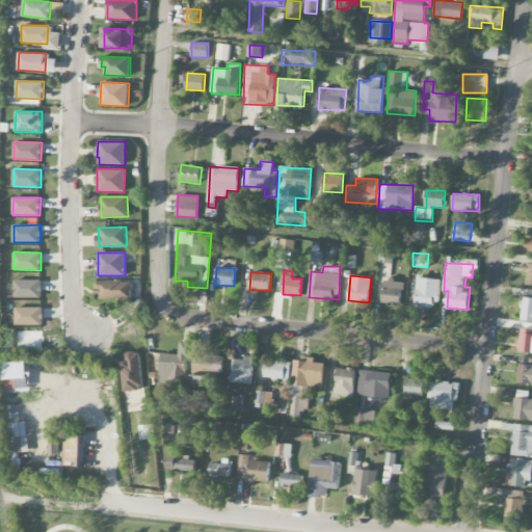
[(440,280),(418,276),(415,306),(436,309),(440,280)]
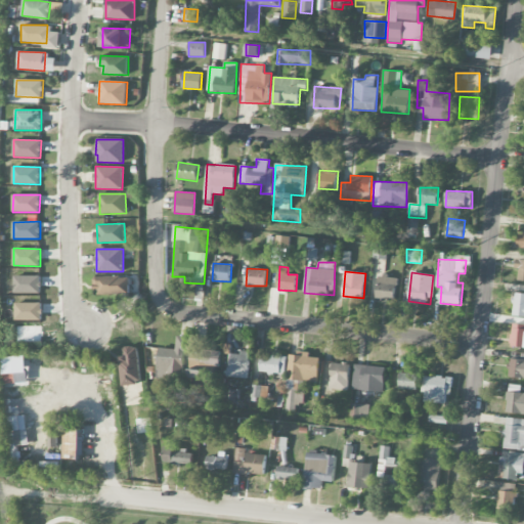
[(129,293),(129,275),(94,276),(94,294),(129,293)]
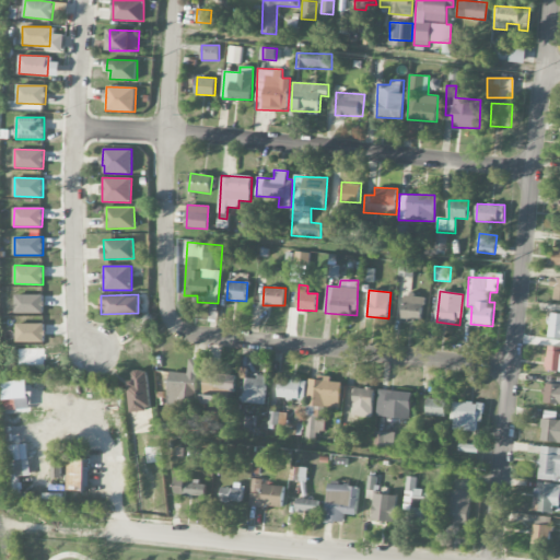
[(404,294),(403,319),(422,321),(424,295),(404,294)]
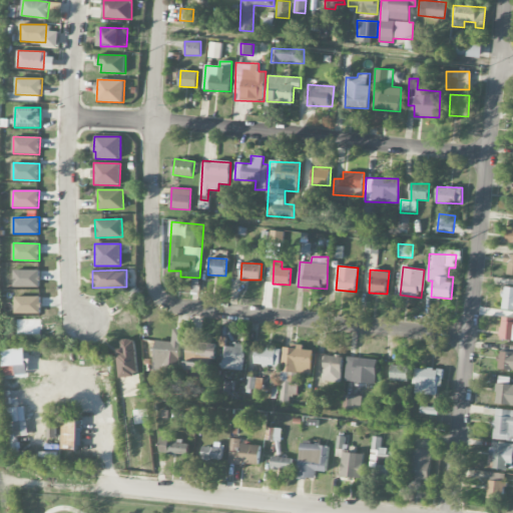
[(14,287),(40,287),(40,271),(14,271),(14,287)]
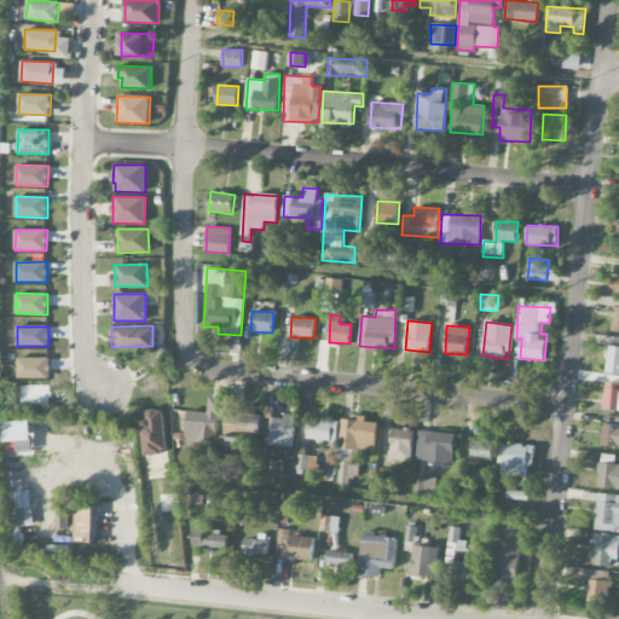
[(618,374),(618,346),(608,346),(607,374),(618,374)]
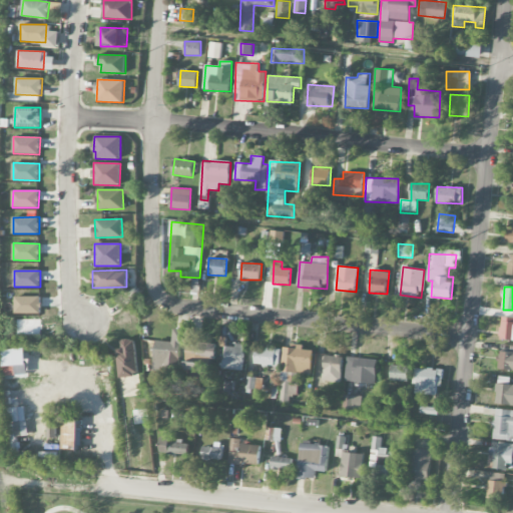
[(15,313),(41,314),(42,297),(15,296),(15,313)]
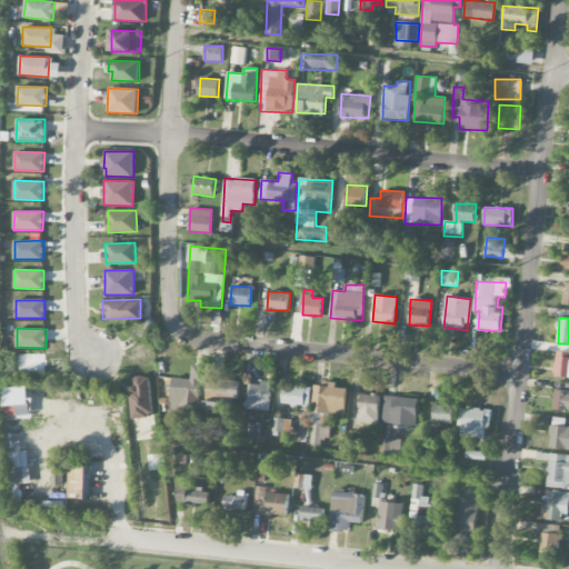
[(568,351),(556,351),(555,376),(568,377),(568,351)]
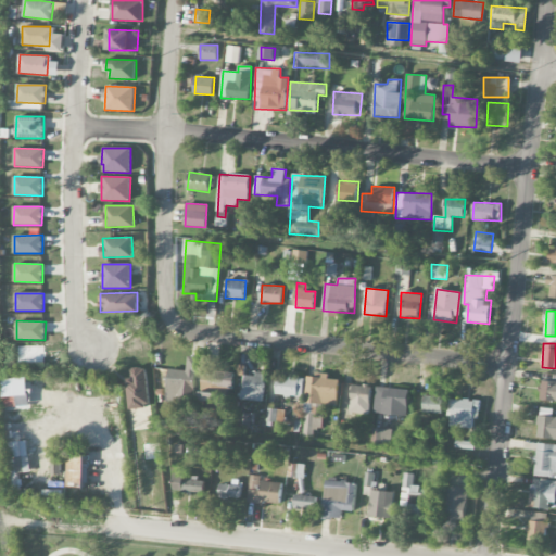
[(168,369),(167,401),(194,403),(197,374),(202,375),(203,357),(188,356),(187,370),(168,369)]
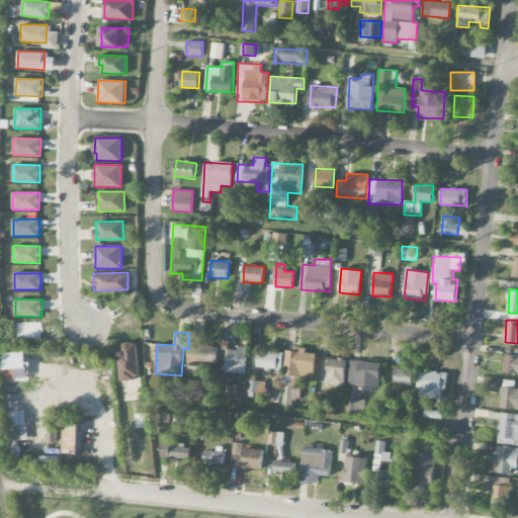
[(219,346),(189,344),(187,378),(196,379),(197,374),(207,374),(207,366),(218,366),(219,346)]
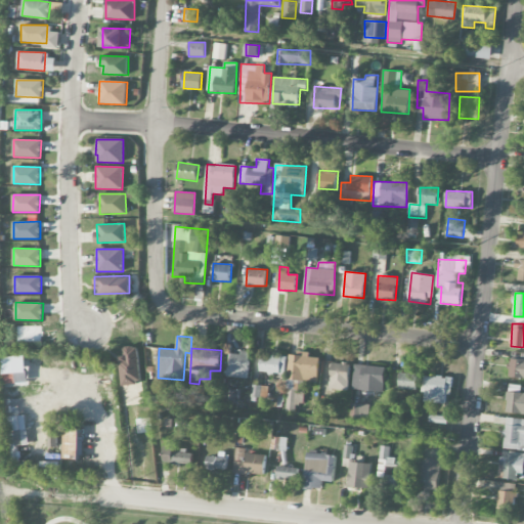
[(229,377),(249,378),(250,353),(230,352),(229,377)]
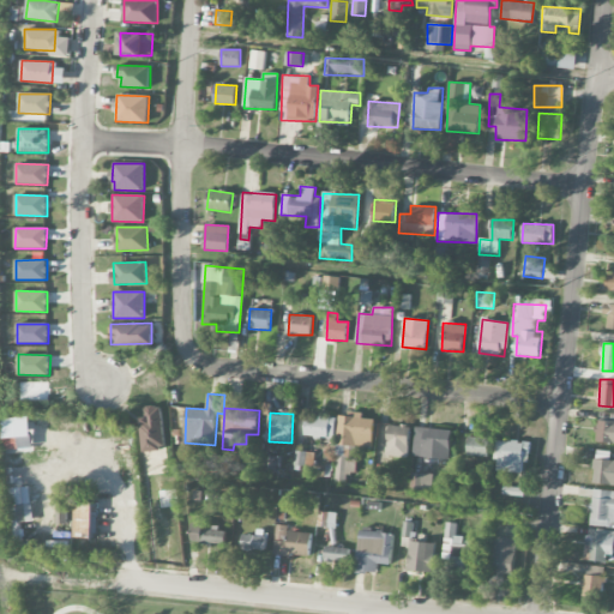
[(373,449),(375,420),(363,419),(363,415),(341,413),(335,470),(344,470),(347,446),(373,449)]
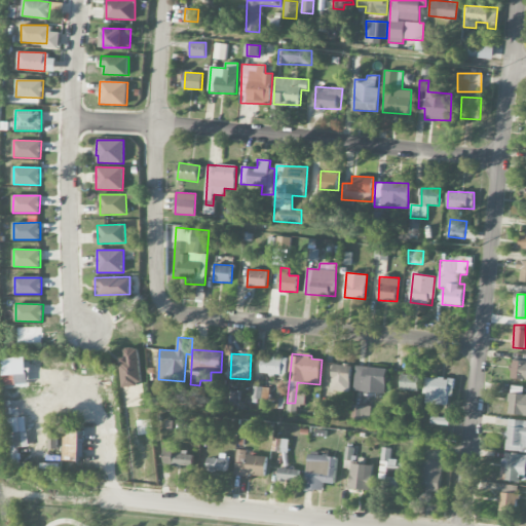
[(288,358),(262,357),(262,374),(288,375),(288,358)]
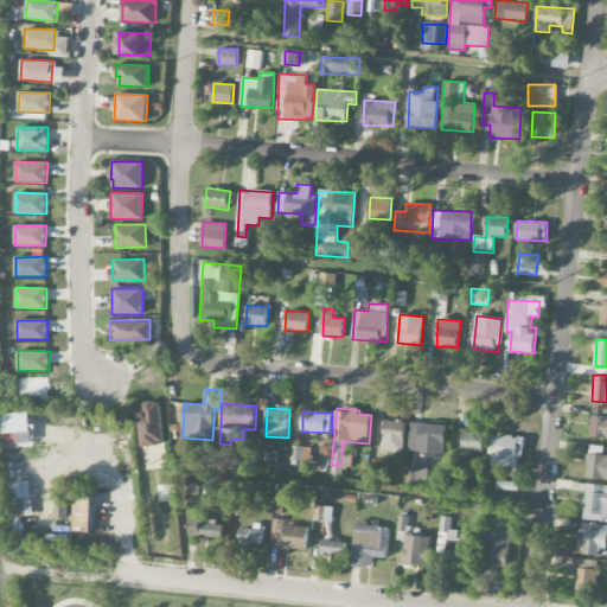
[(590,438),(606,438),(606,416),(592,416),(590,438)]
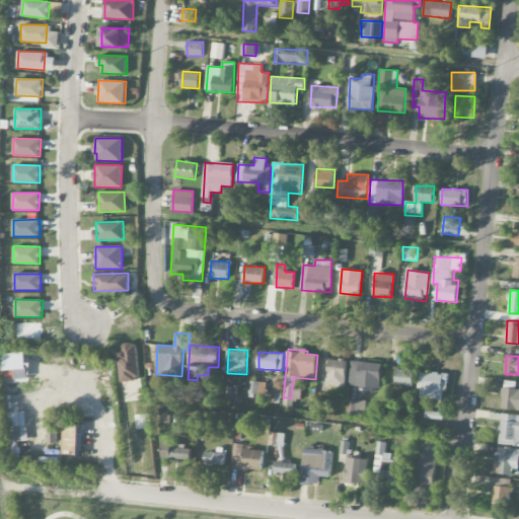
[(327,385),(346,386),(347,360),(328,359),(327,385)]
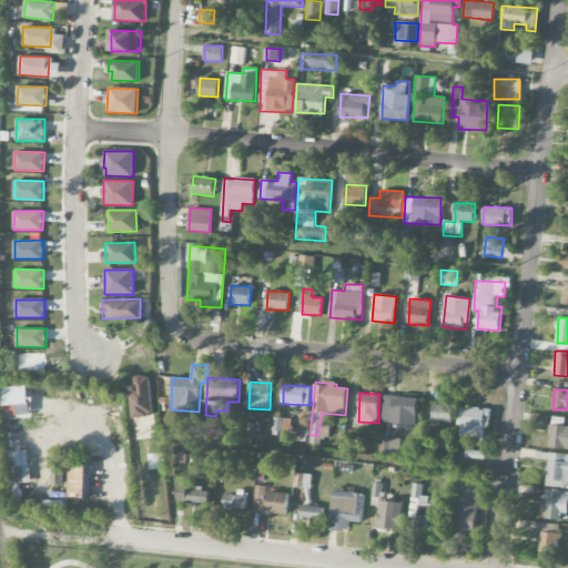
[(383,422),(416,424),(418,397),(385,395),(383,422)]
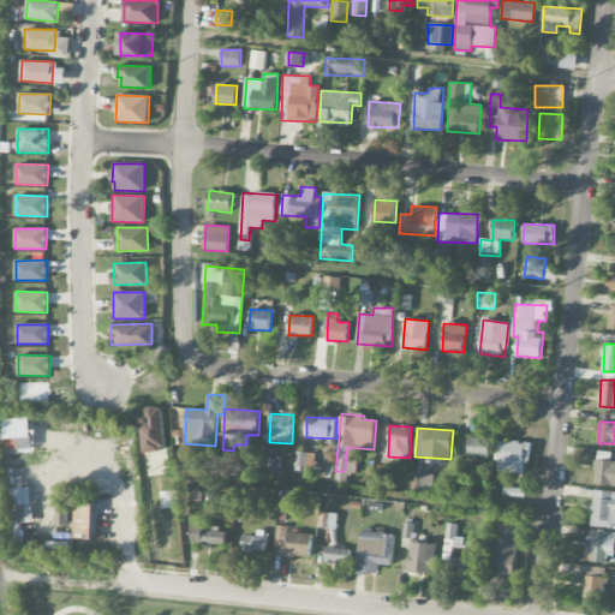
[(31,448),(29,431),(17,433),(19,449),(31,448)]
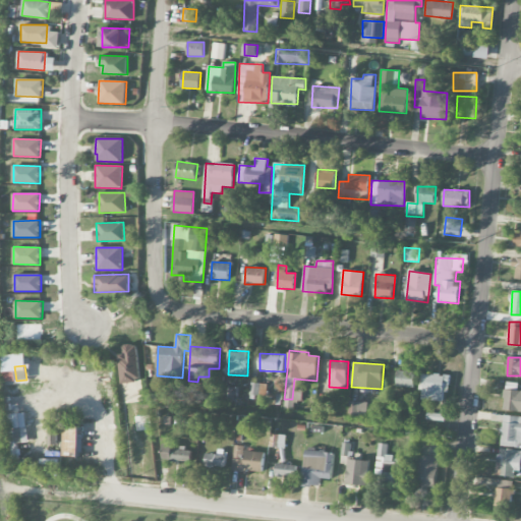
[(415,371),(398,370),(397,387),(415,387),(415,371)]
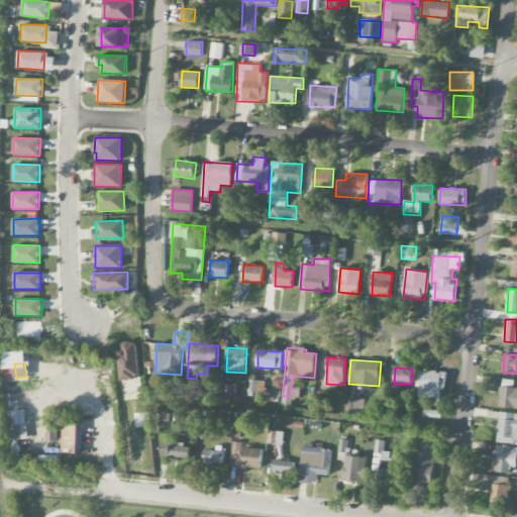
[(516,408),(516,387),(501,387),(500,408),(516,408)]
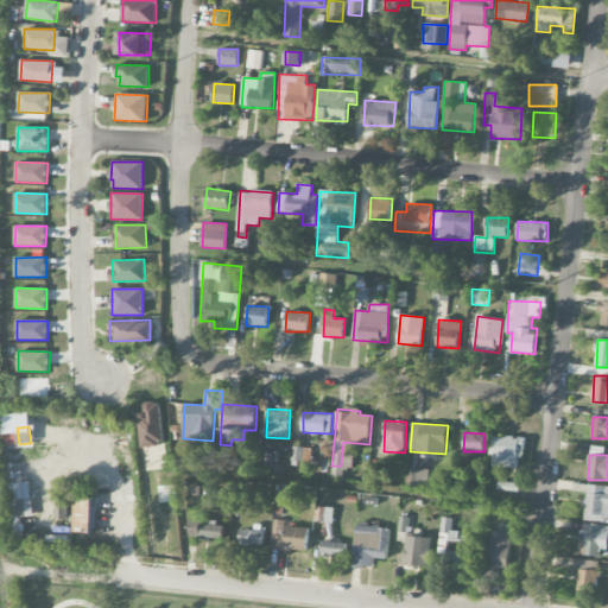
[(429,469),(409,468),(407,486),(429,487),(429,469)]
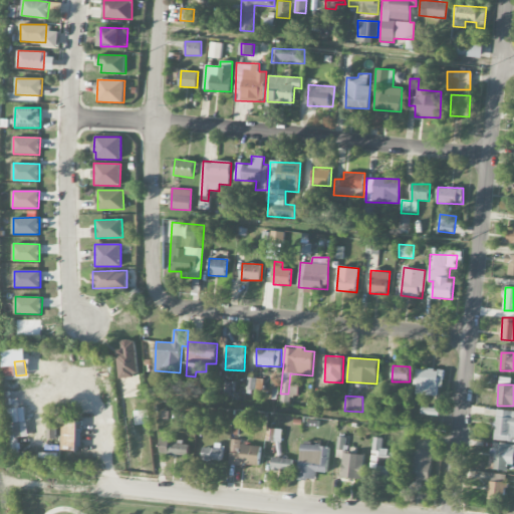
[(7,409),(10,444),(17,444),(16,438),(28,437),(25,408),(7,409)]
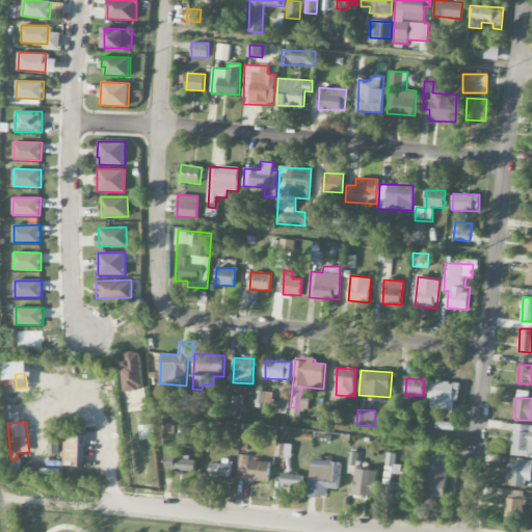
[(531,426),(514,425),(512,456),(531,457),(531,426)]
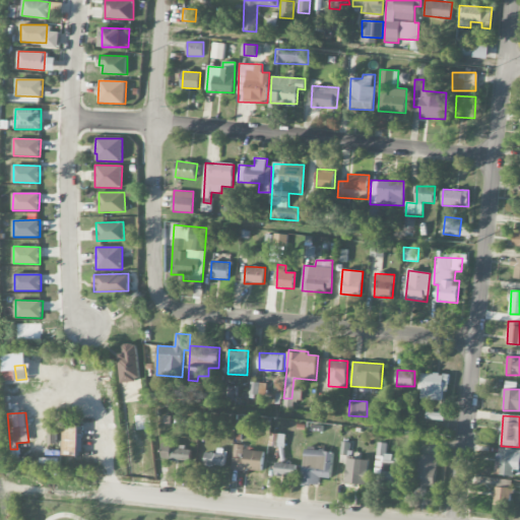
[(49,444),(59,443),(59,421),(48,421),(49,444)]
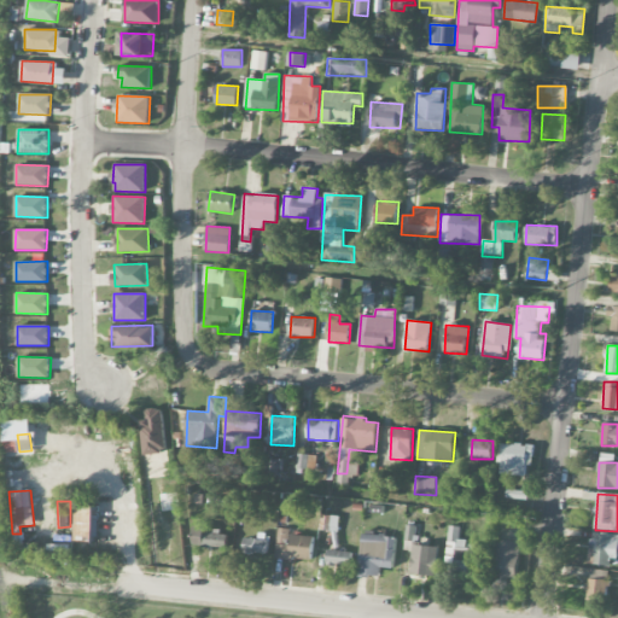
[(339,516),(321,514),(320,530),(338,531),(339,516)]
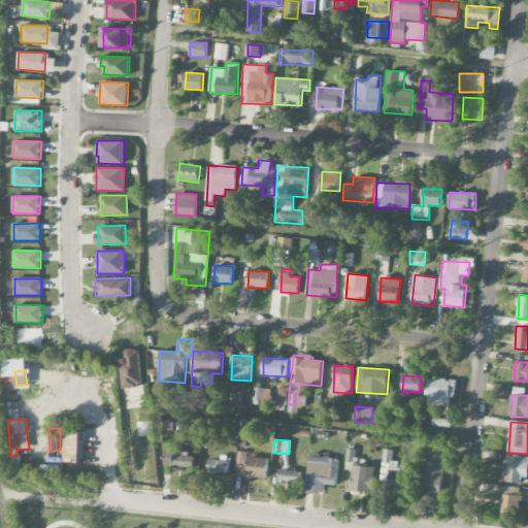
[(383,473),(388,473),(388,490),(410,490),(410,464),(393,463),(393,450),(384,450),(383,473)]
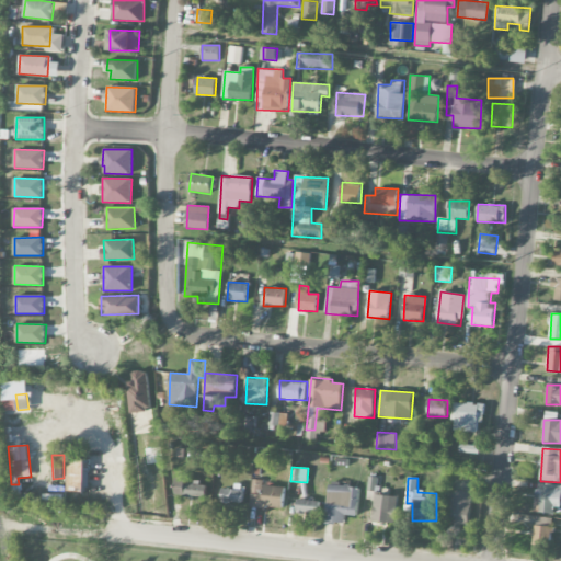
[(186,483),(186,479),(175,479),(175,496),(206,497),(206,483),(186,483)]
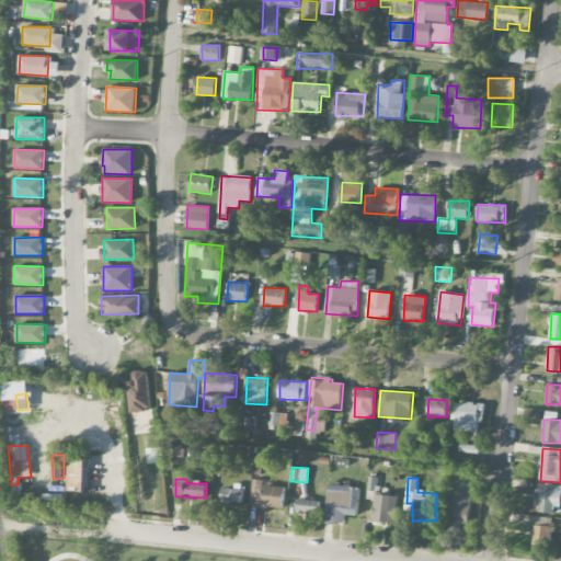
[(263,485),(263,480),(251,479),(251,506),(284,508),(285,487),(263,485)]
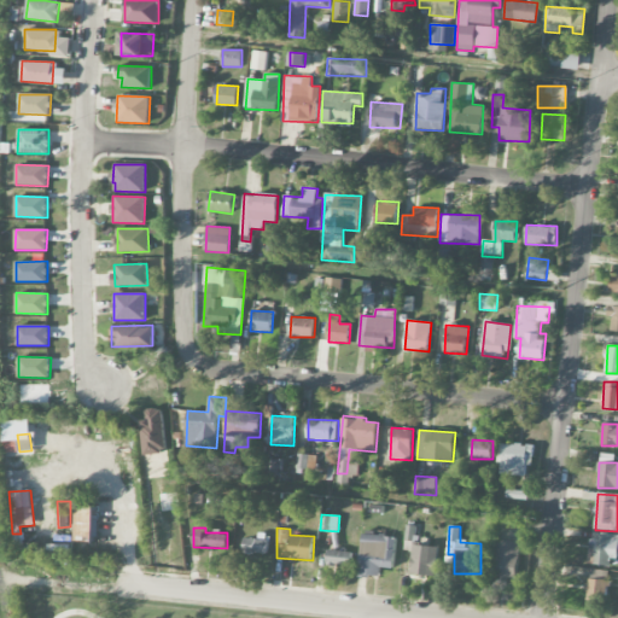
[(611,558),(617,558),(617,532),(590,531),(589,564),(610,565),(611,558)]
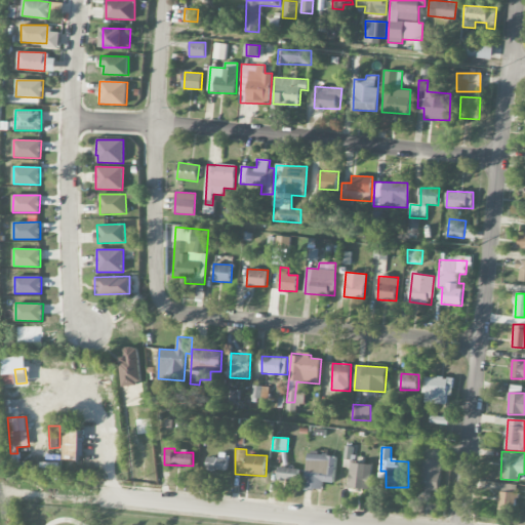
[(323,490),(324,482),(334,483),(337,456),(308,453),(305,488),(323,490)]
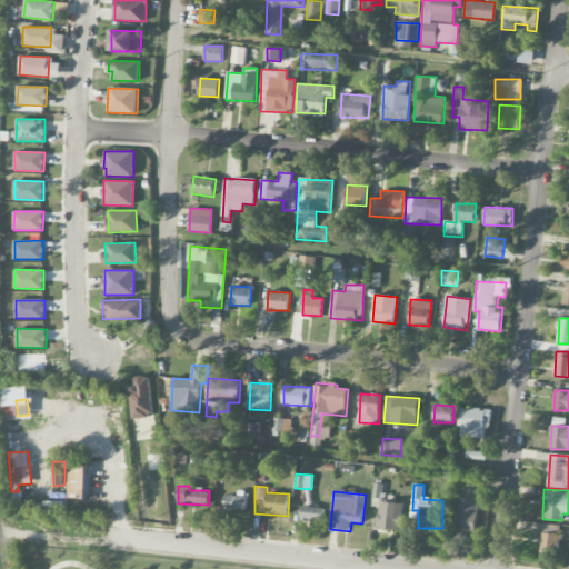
[(247,496),(225,495),(223,509),(247,510),(247,496)]
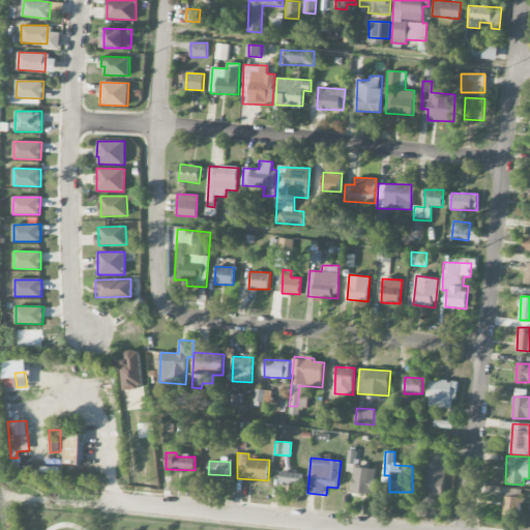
[(425,494),(445,495),(445,464),(427,463),(425,494)]
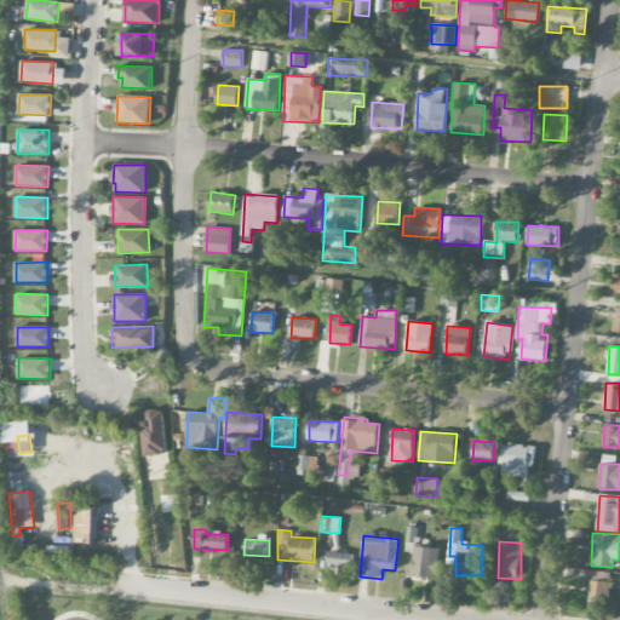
[(440,547),(414,546),(413,577),(438,578),(440,547)]
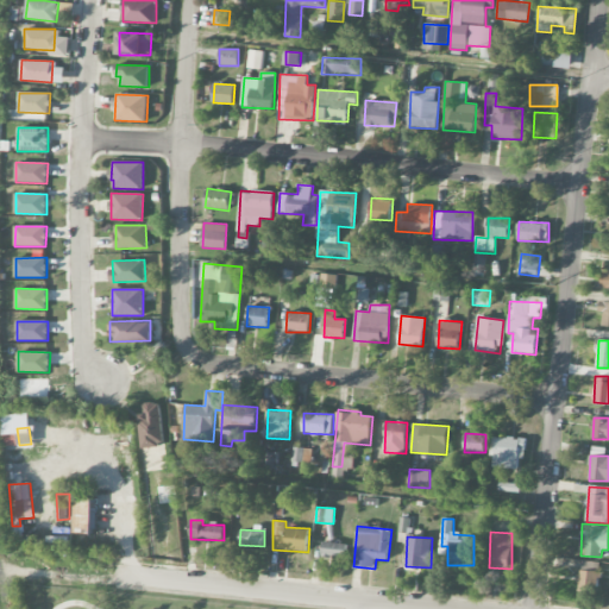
[(345,558),(347,545),(324,541),(322,554),(345,558)]
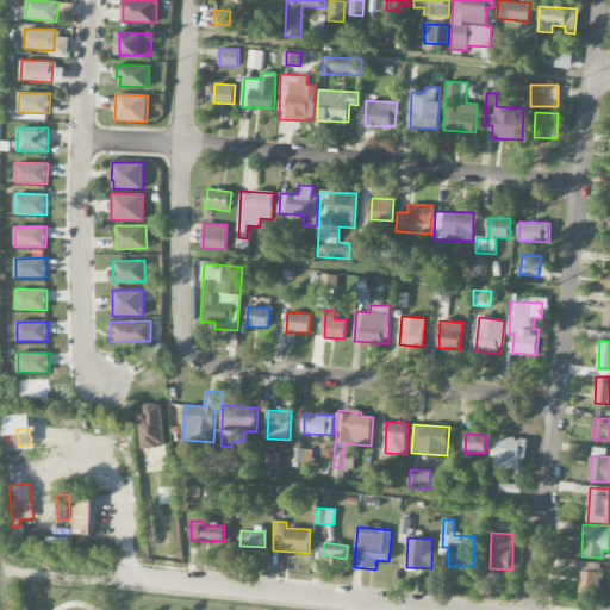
[(599,564),(583,561),(580,591),(597,593),(599,564)]
